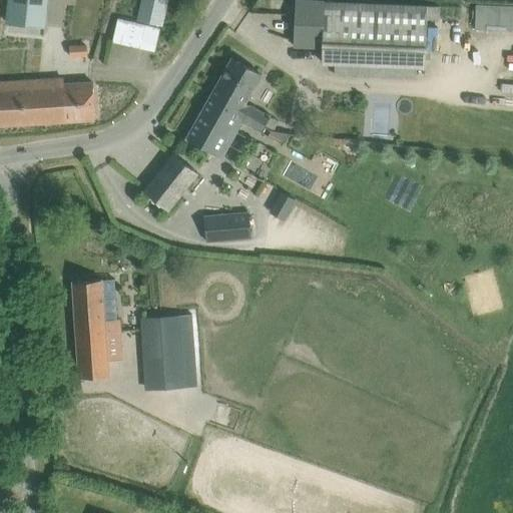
[(46,25),(48,0),(8,0),(6,22),(46,25)]
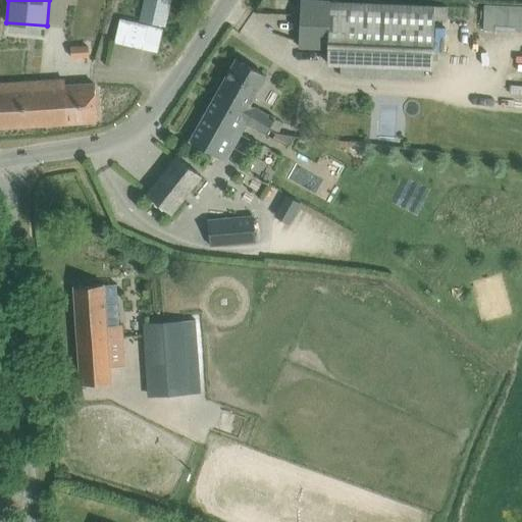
[(69,0),(67,14),(77,16),(69,58),(96,63),(107,0),(69,0)]
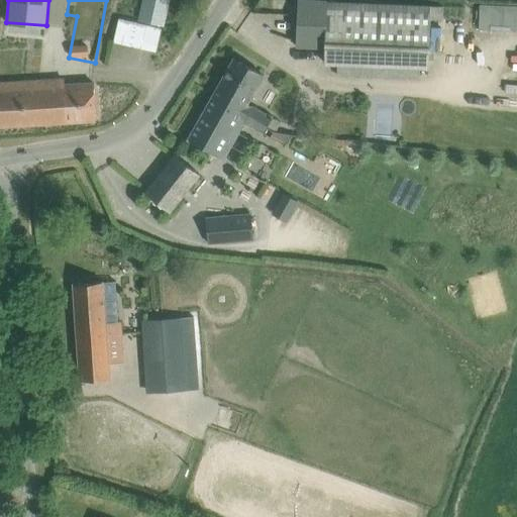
[(143,0),(138,23),(145,25),(140,48),(154,52),(160,28),(162,28),(168,0),(143,0)]
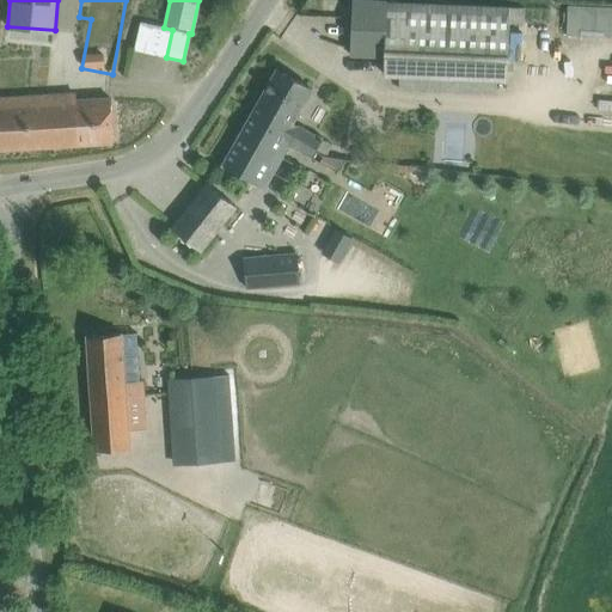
[(508,80),(509,38),(510,8),(353,1),(350,54),(385,56),(384,74),(508,80)]
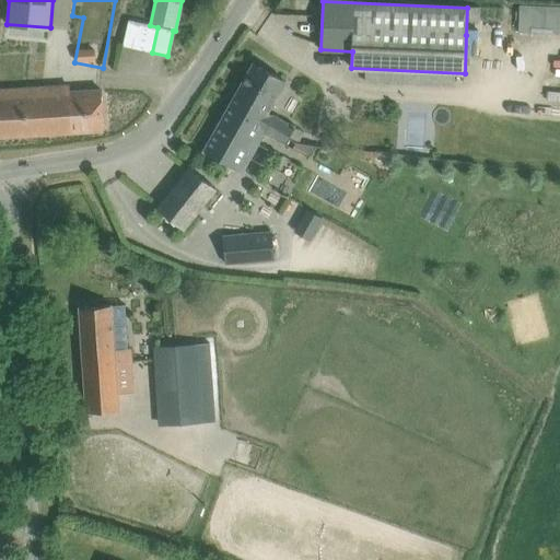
[(253,63),(203,151),(242,173),(265,133),(286,144),(294,127),(268,113),(286,81),(253,63)]
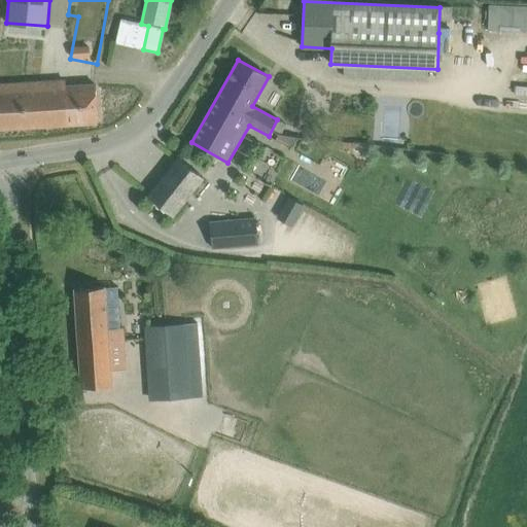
[(66,81),(0,84),(0,128),(98,123),(96,84),(66,86),(66,81)]
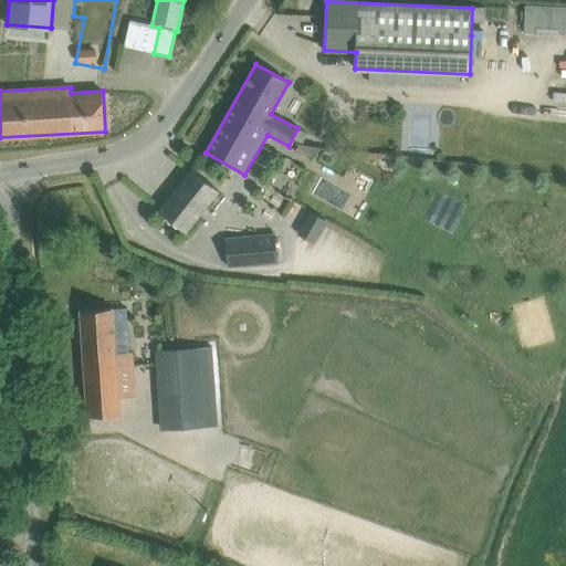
[(285,156),(271,188),(296,199),(310,167),(285,156)]
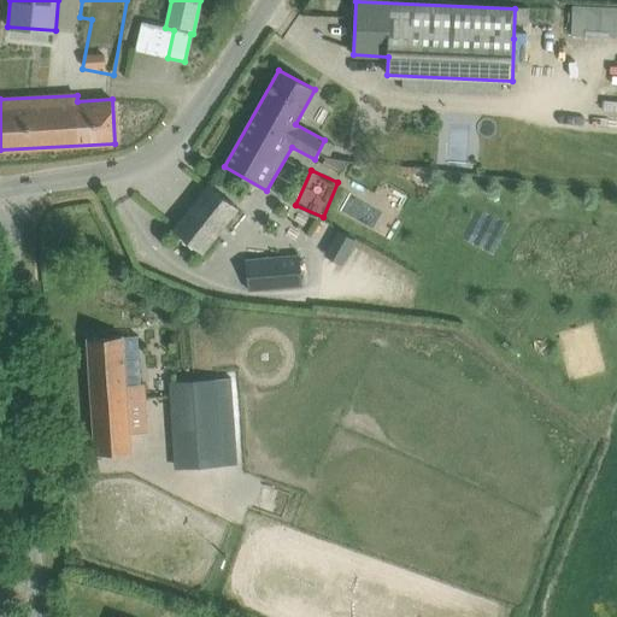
[(210,184),(174,230),(201,253),(238,207),(210,184)]
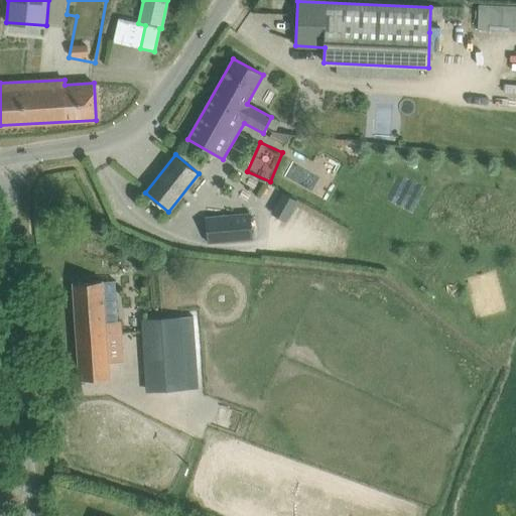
[(250,215),(206,219),(208,243),(252,239),(250,215)]
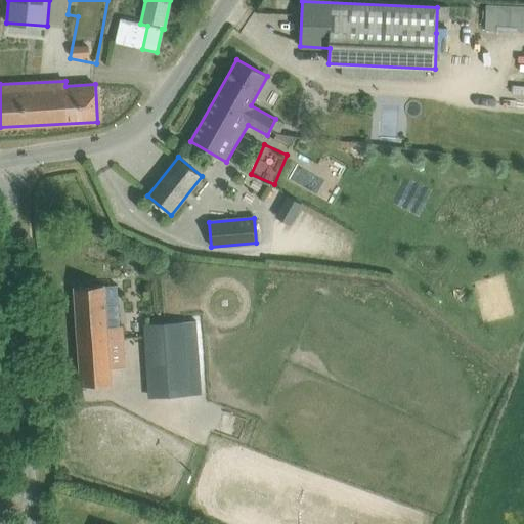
[(107,328),(106,306),(104,286),(74,288),(81,386),(112,384),(108,340),(123,339),(123,326),(107,328)]
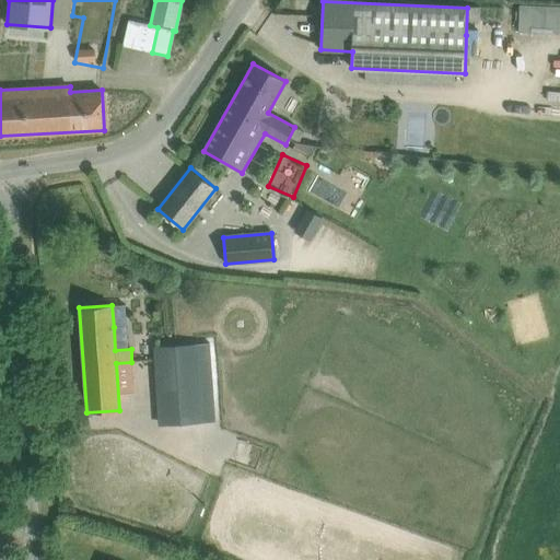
[(159,428),(213,423),(207,350),(153,354),(159,428)]
